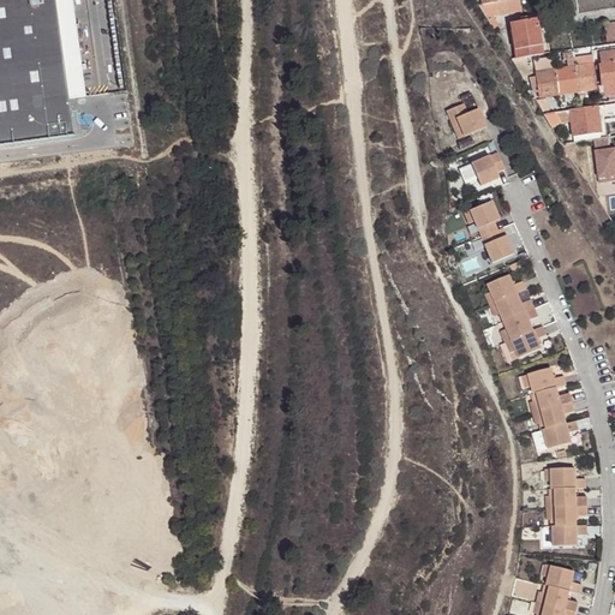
[(55,0),(0,0),(0,145),(75,137),(70,101),(55,0)]
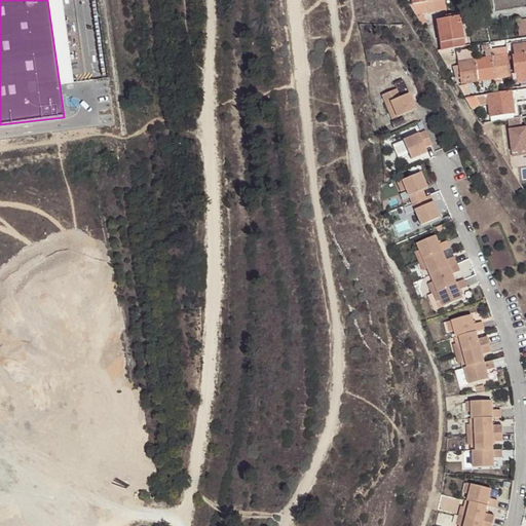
[(63,0),(47,0),(60,86),(74,84),(63,0)]
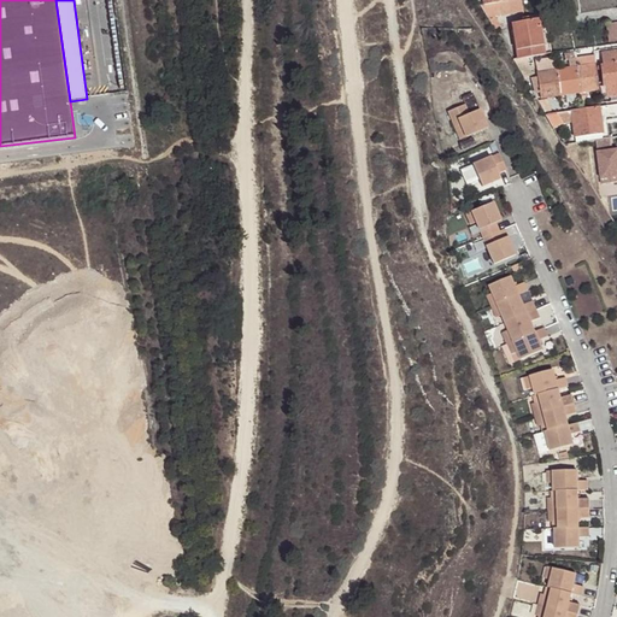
[(522,6),(521,0),(515,0),(506,1),(501,3),(499,3),(500,16),(523,12),(522,6)]
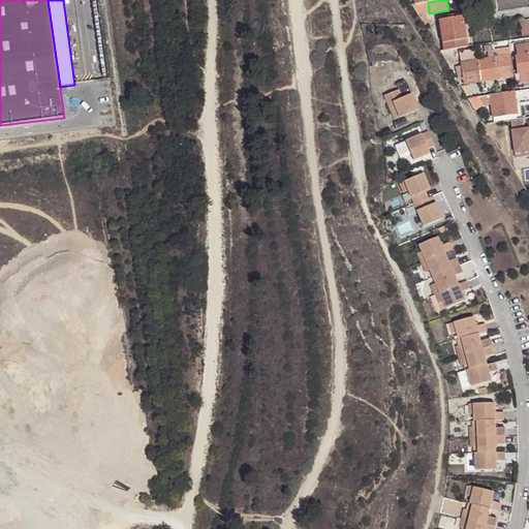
[(424,14),(429,13),(428,2),(415,4),(410,5),(424,26),(429,23),(424,14)]
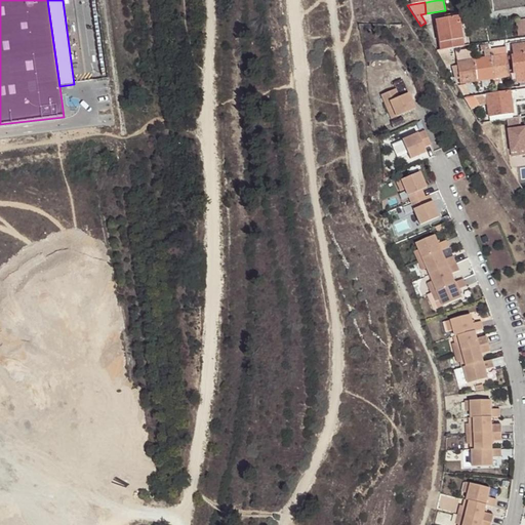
[(456,47),(463,46),(458,16),(448,18),(436,21),(440,50),(456,47)]
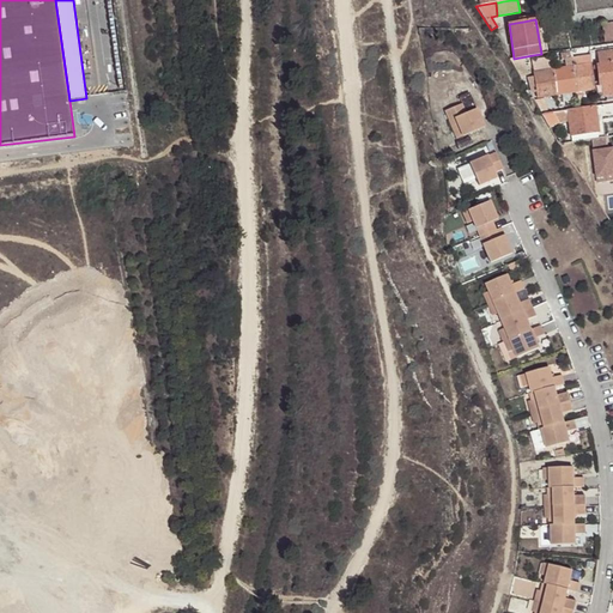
[(612,41),(612,23),(602,25),(605,42),(612,41)]
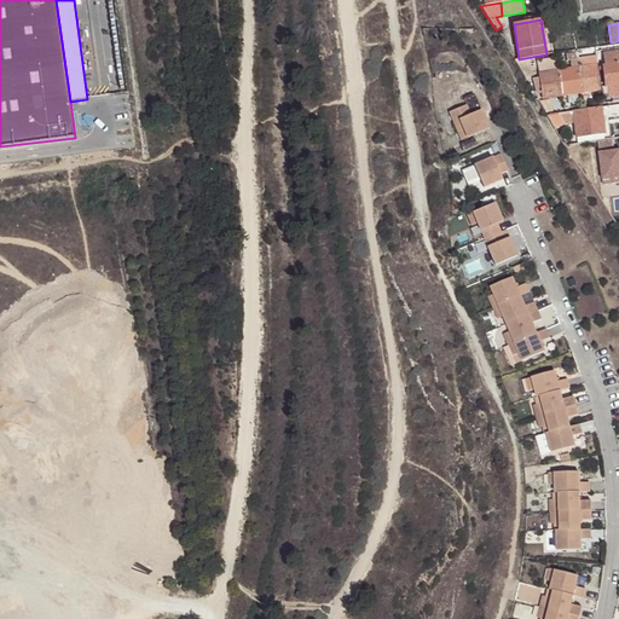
[(608,97),(618,96),(618,52),(603,55),(605,67),(603,67),(603,70),(605,86),(607,86),(608,97)]
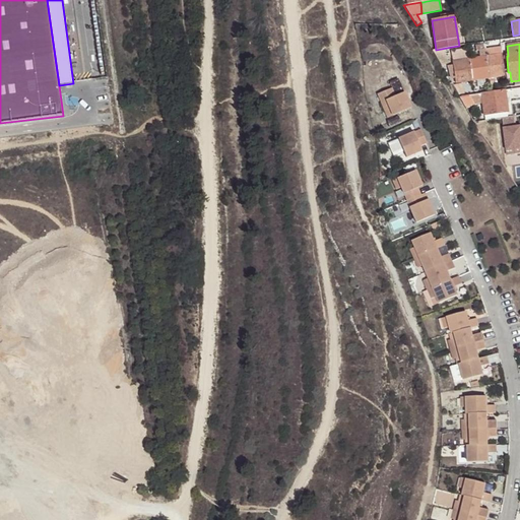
[(500,49),(483,51),(488,78),(504,75),(500,49)]
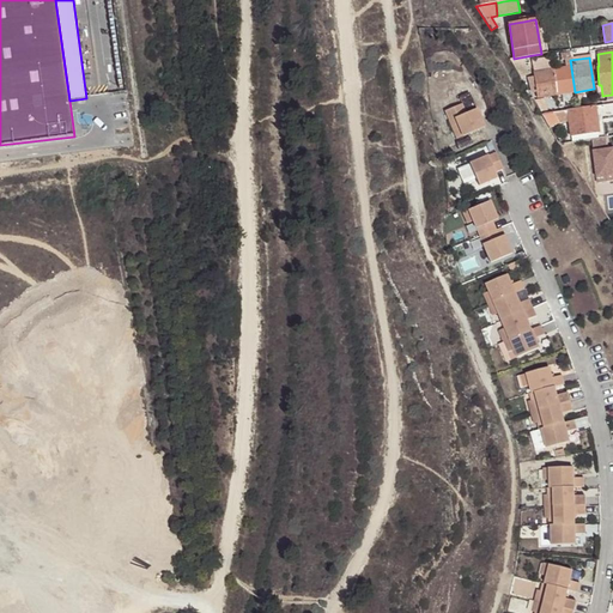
[(551,62),(552,71),(556,95),(557,95),(575,92),(570,60),(562,61),(551,62)]
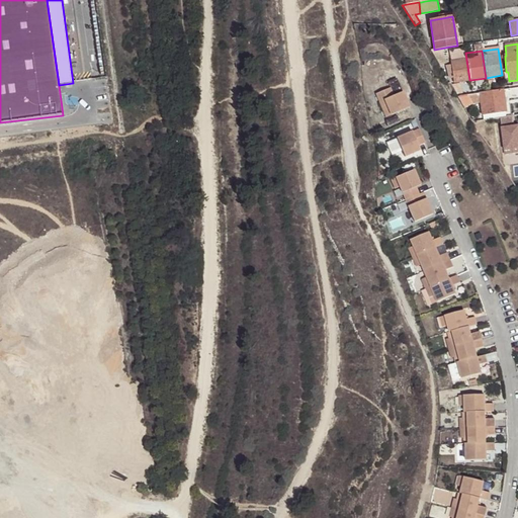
[(432,53),(438,64),(444,62),(440,52),(432,53)]
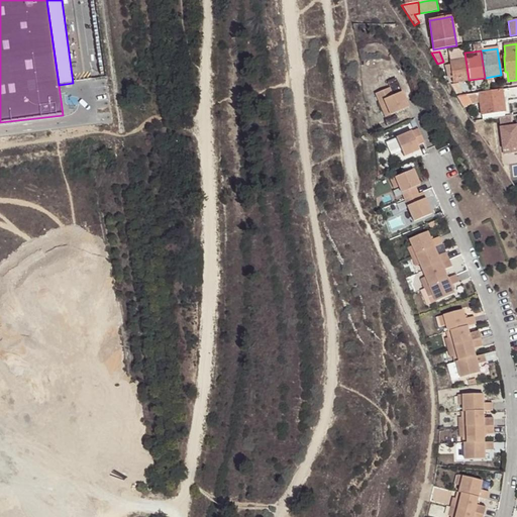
[(469,80),(466,60),(464,60),(463,54),(451,55),(449,56),(450,62),(449,62),(450,65),(445,66),(448,79),(451,78),(452,82),(459,81),(469,80)]
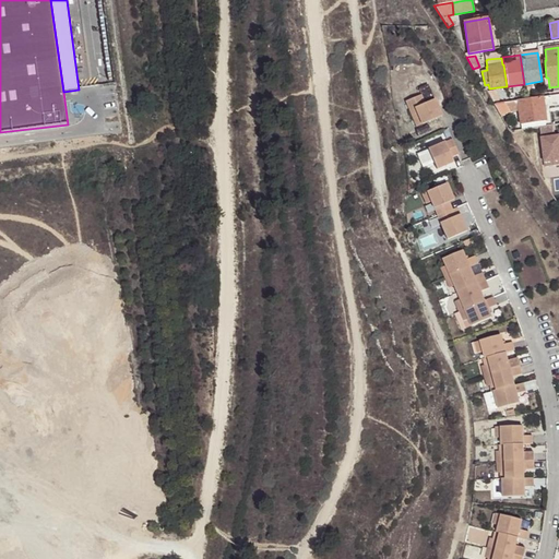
[(549,109),(558,107),(558,94),(547,96),(548,105),(549,109)]
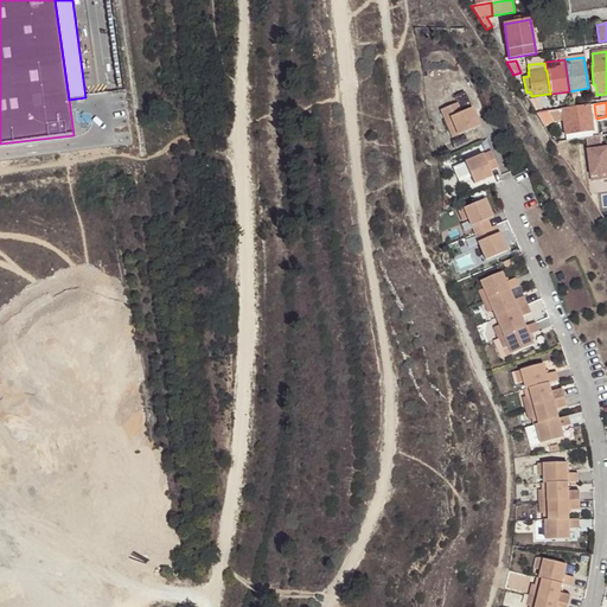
[(440,110),(443,121),(449,119),(457,136),(474,129),(471,121),(475,119),(471,109),(461,113),(457,103),(440,110)]
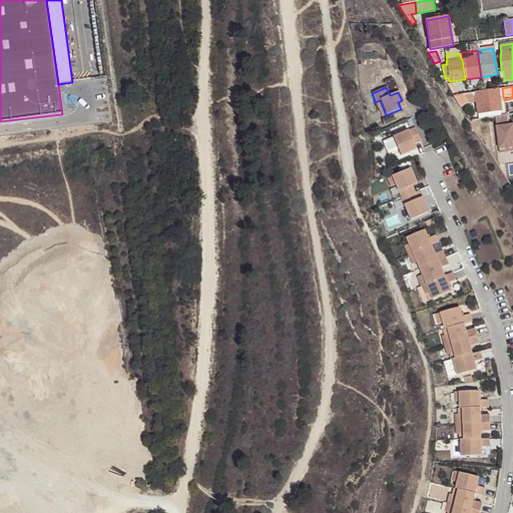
[(476,103),(478,114),(486,113),(494,112),(500,111),(498,97),(497,89),(475,92),(476,103)]
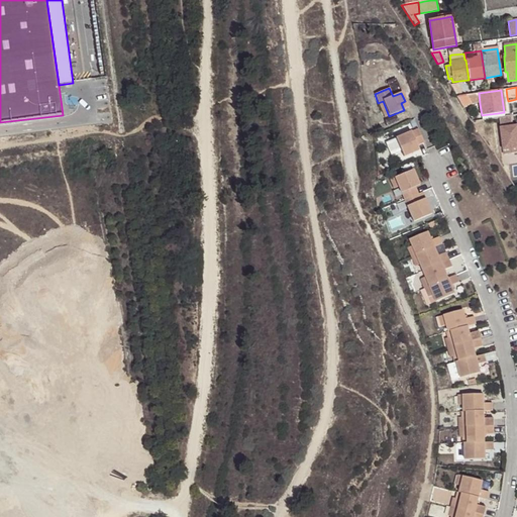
[(463,109),(471,105),(480,104),(479,93),(472,94),(456,96),(463,109)]
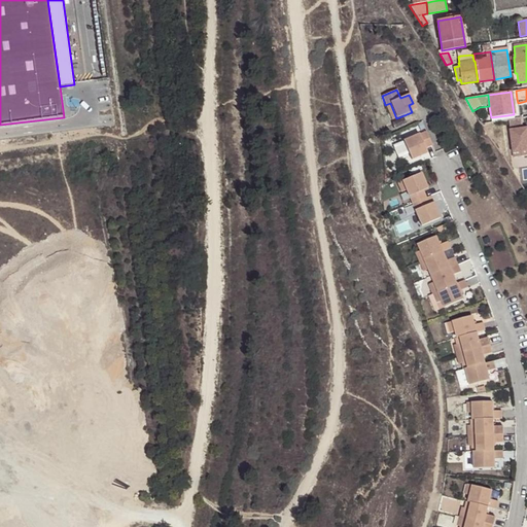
[(390,103),(385,105),(391,120),(396,118),(390,103)]
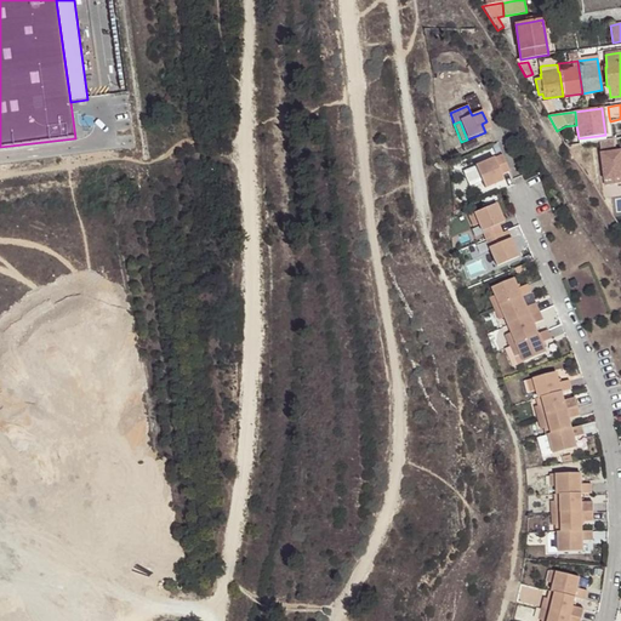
[(614,141),(599,142),(605,182),(620,180),(620,149),(615,151),(614,141)]
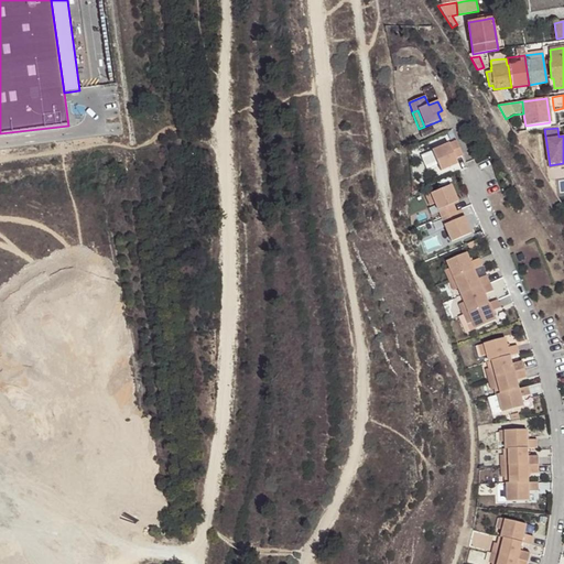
[(455,141),(431,152),(435,162),(440,173),(449,167),(447,164),(455,160),(462,156),(455,141)]
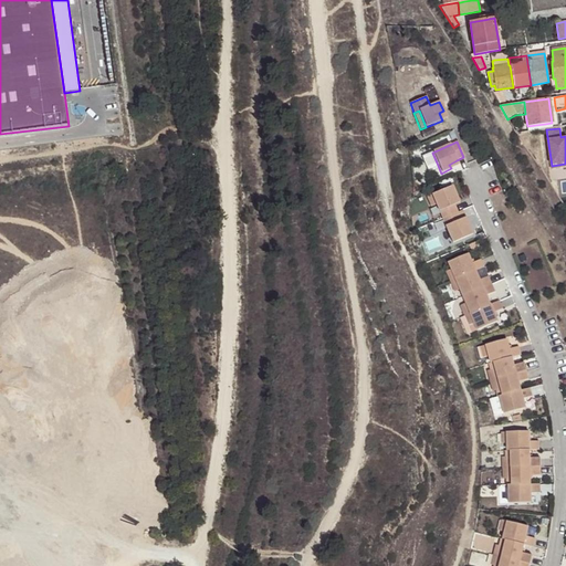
[(432,153),(427,156),(432,166),(437,163),(432,153)]
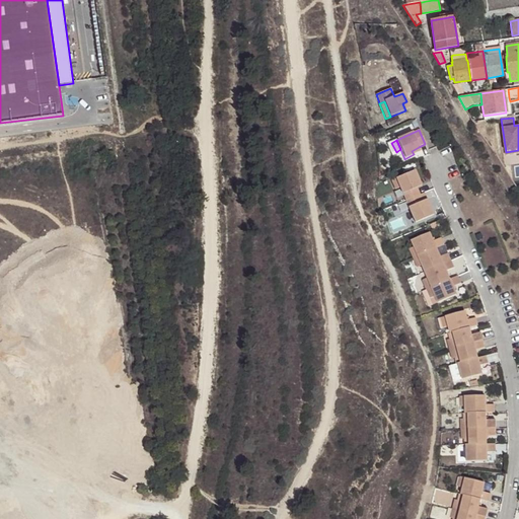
[(414,170),(395,178),(399,188),(404,200),(419,194),(416,188),(413,180),(417,178),(414,170)]
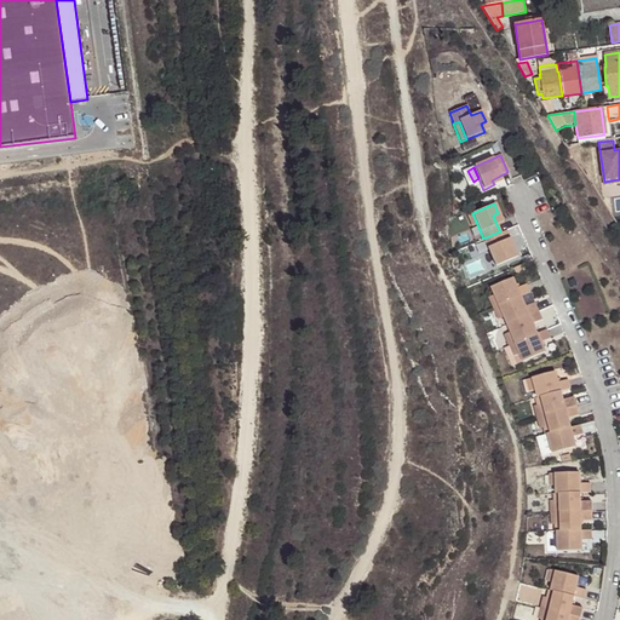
[(466,216),(471,227),(477,224),(472,213),(466,216)]
